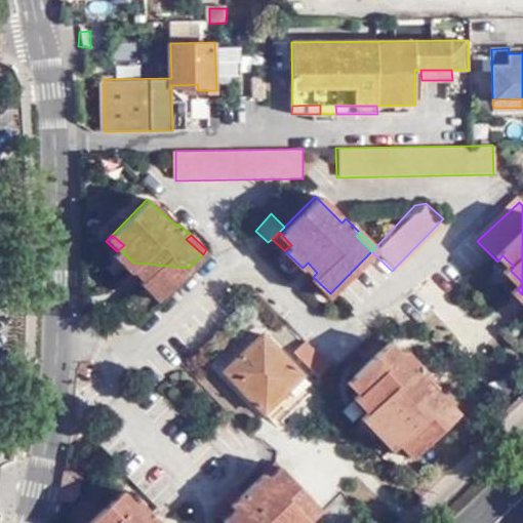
[(113,256),(119,262),(133,263),(119,249),(117,251),(113,256)]
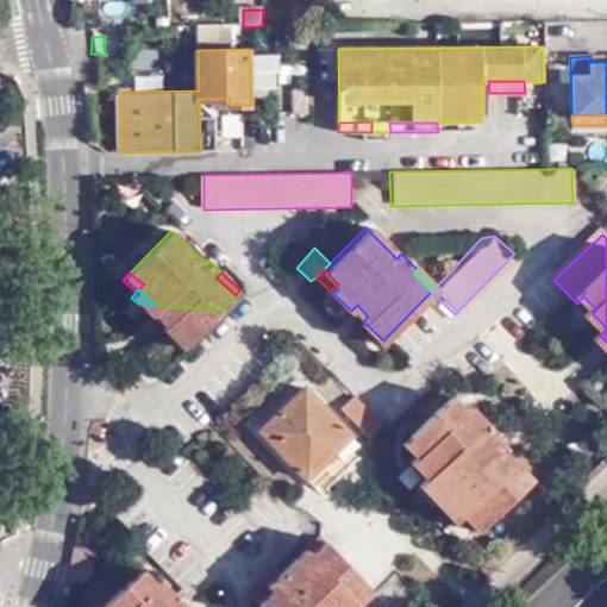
[(344,318),(346,315),(351,311),(330,291),(323,299),(344,318)]
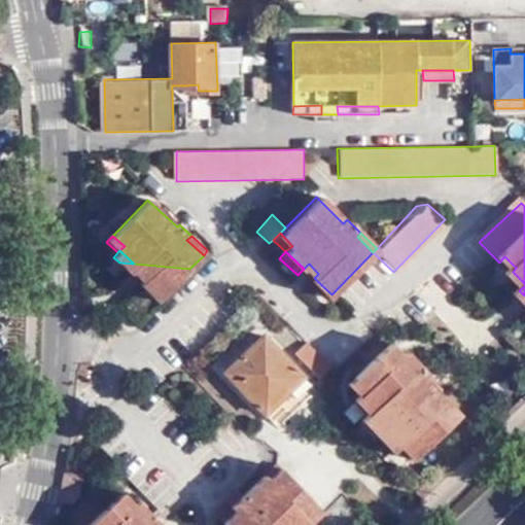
[(504,256),(499,263),(510,273),(511,274),(513,272),(516,268),(504,256)]
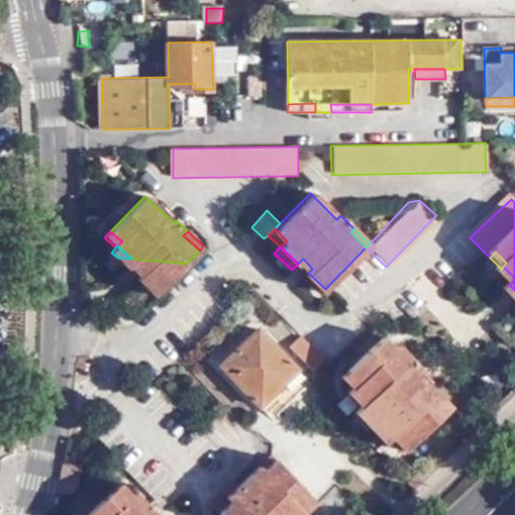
[(131,259),(117,258),(129,270),(135,263),(131,259)]
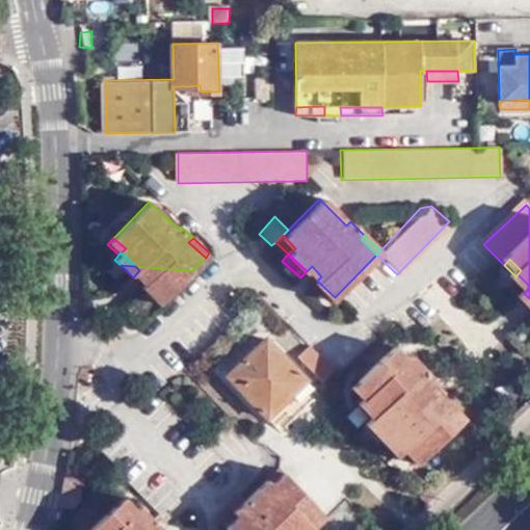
[(191,271),(135,266),(139,270),(142,268),(153,277),(149,281),(167,297),(191,271)]
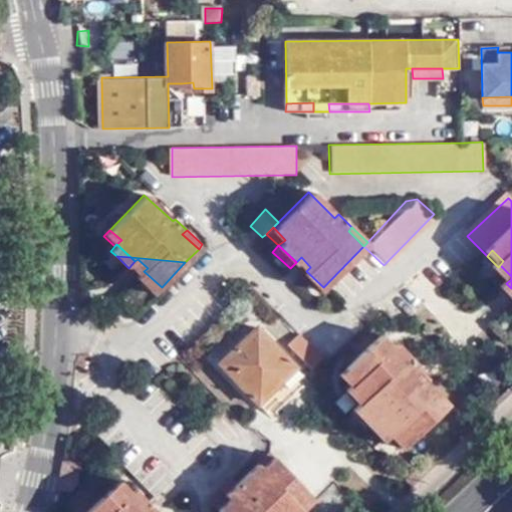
[(292,266),(301,275),(306,271),(310,267),(301,257),(296,262),(292,266)]
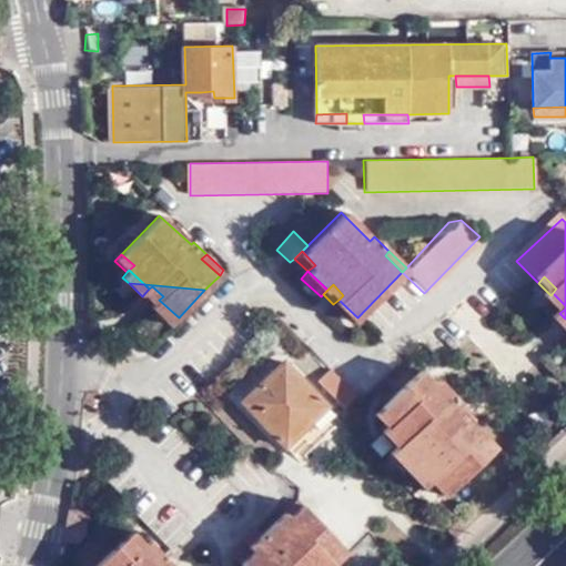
[(149,289),(142,296),(152,305),(159,300),(163,296),(152,286),(149,289)]
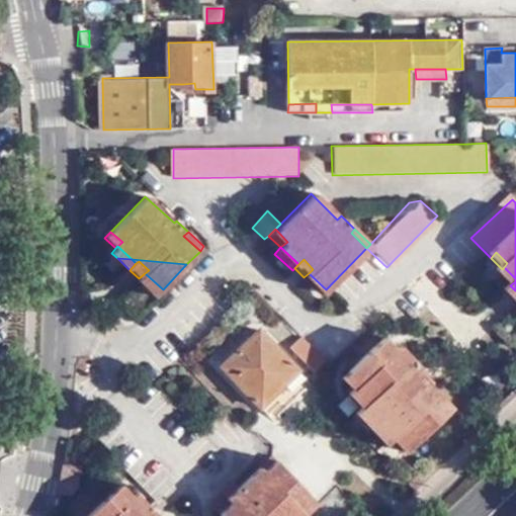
[(502,269),(501,268),(497,272),(510,285),(515,281),(515,278),(504,267),(502,269)]
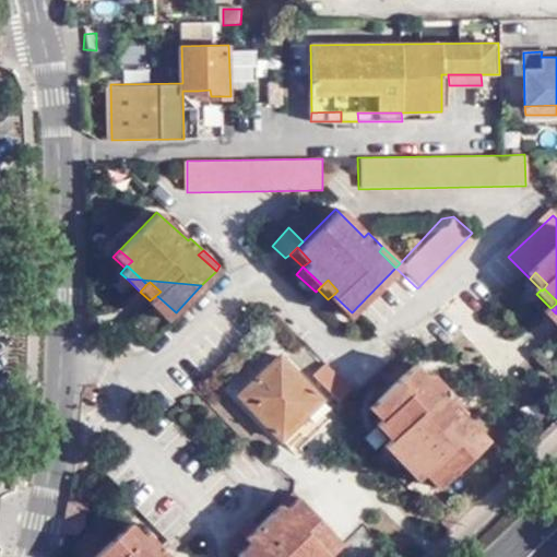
[(156,295),(150,300),(169,319),(176,312),(156,295)]
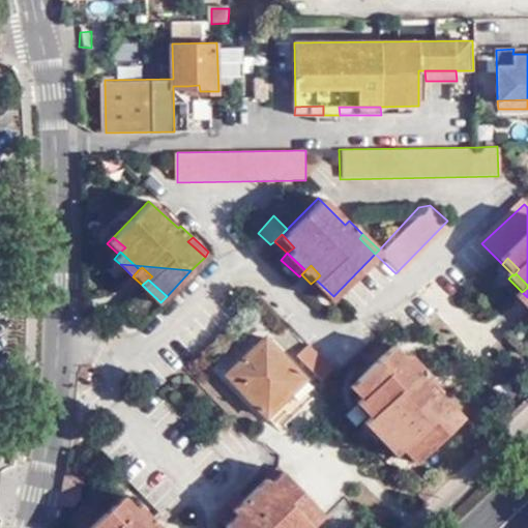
[(327,302),(333,296),(316,280),(311,284),(310,286),(327,302)]
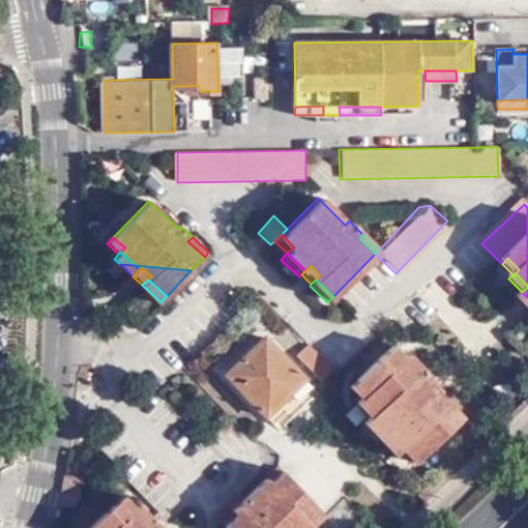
[(527,297),(522,292),(516,298),(527,311),(527,297)]
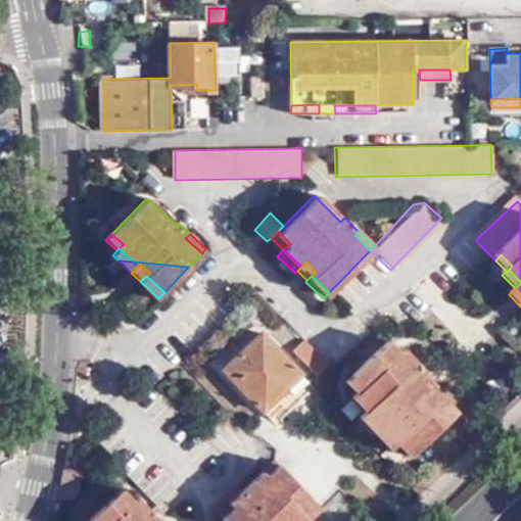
[(264,333),(226,371),(272,420),(311,383),(264,333)]
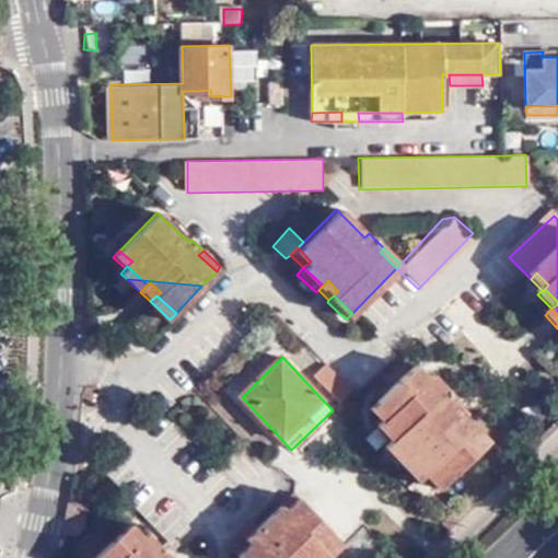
[(410,382),(371,420),(388,438),(382,443),(376,450),(387,460),(382,465),(416,497),(422,490),(430,483),(443,497),(484,456),(450,422),(454,417),(440,404),(436,409),(422,396),(410,382)]
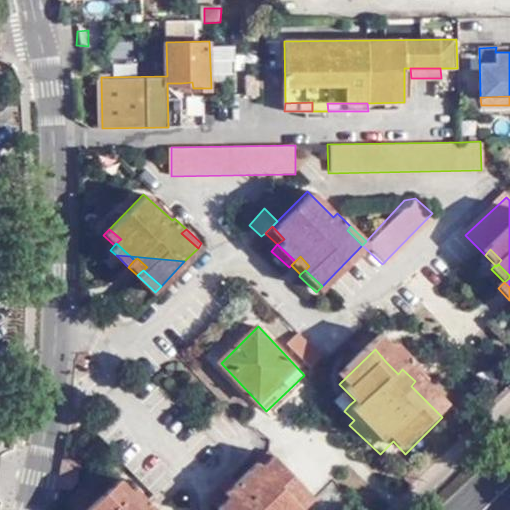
[(390,357),(386,362),(398,374),(402,369),(390,357)]
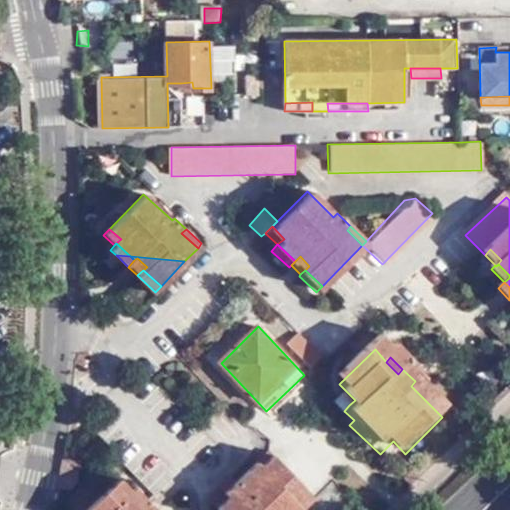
[(355,400),(339,384),(334,390),(349,405),(355,400)]
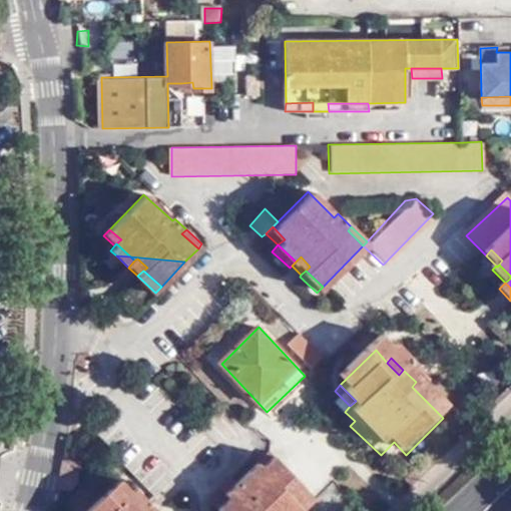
[(394,442),(387,449),(400,461),(406,455),(394,442)]
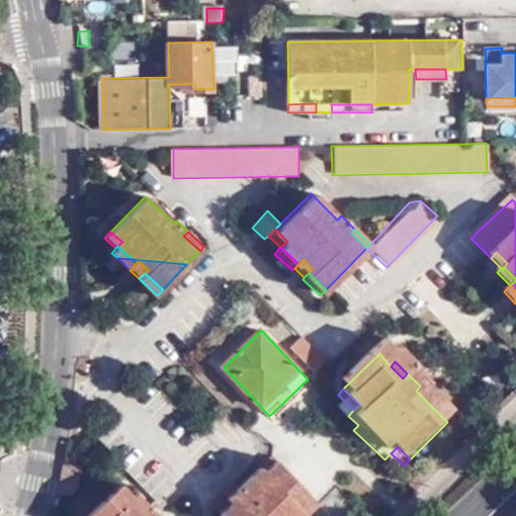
[(303,504),(315,494),(276,454),(219,507),(227,515),(297,515),(306,509),(303,504)]
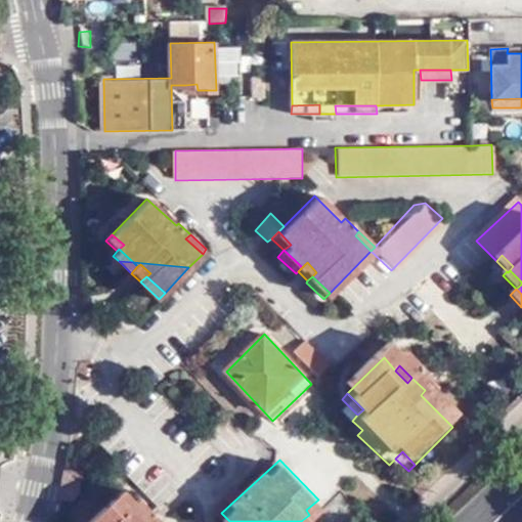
[(81,497),(83,475),(70,474),(68,495),(81,497)]
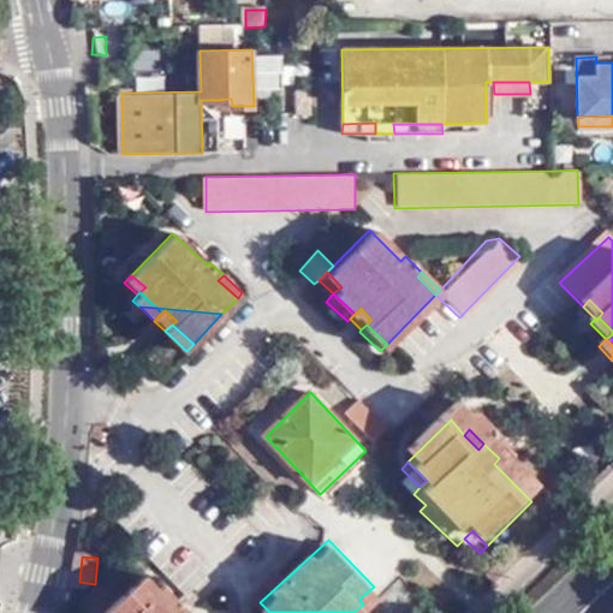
[(149,576),(112,612),(192,612),(168,587),(164,591),(149,576)]
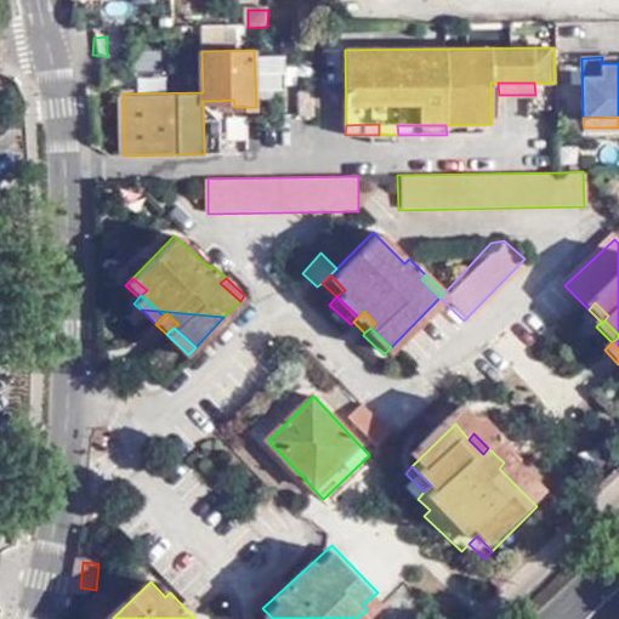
[(385,601),(378,592),(363,605),(367,611),(369,615),(385,601)]
